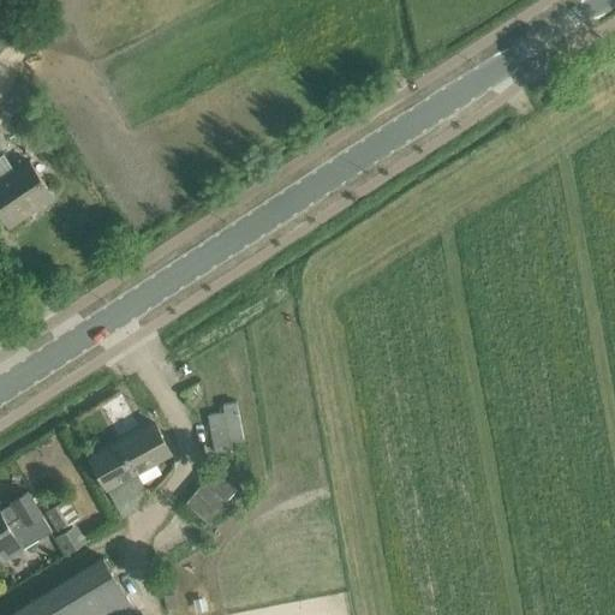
[(0,213),(10,226),(24,216),(22,213),(51,193),(28,160),(0,179),(0,213)]
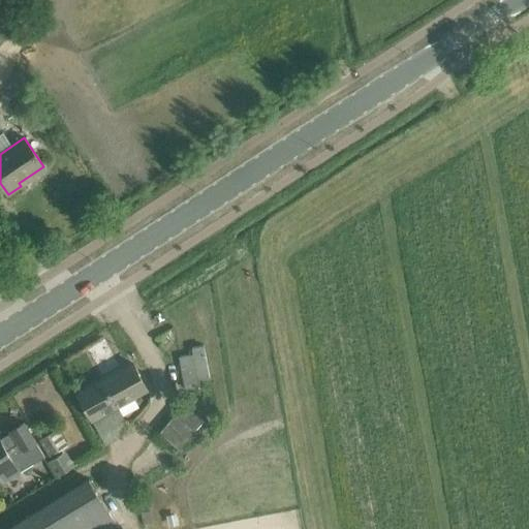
[(208,344),(192,346),(193,354),(182,355),(185,385),(212,382),(208,344)]
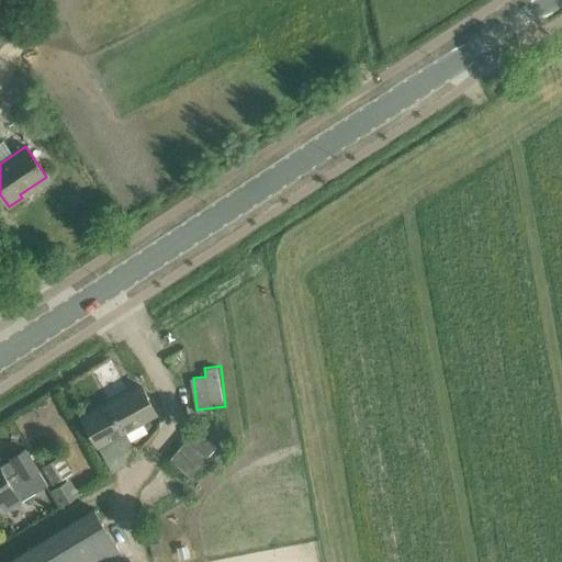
[(141,386),(82,418),(97,445),(156,413),(141,386)]
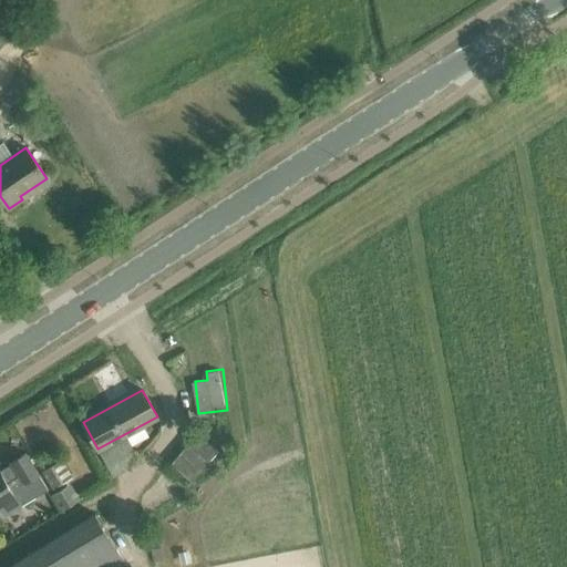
[(194,481),(223,451),(203,432),(174,462),(194,481)]
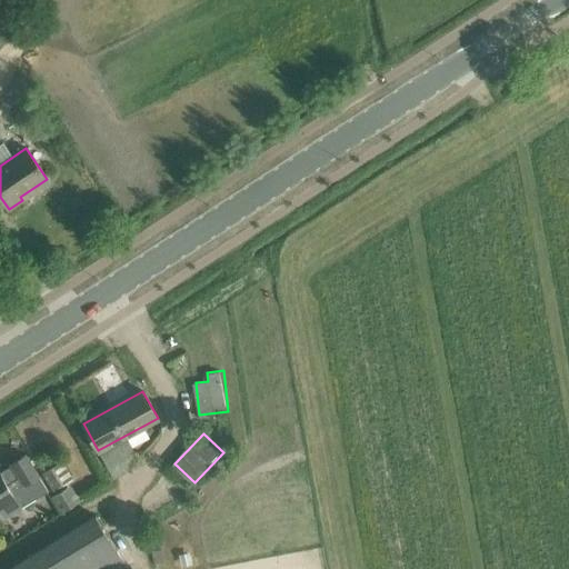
[(0,510),(5,518),(47,492),(37,477),(38,476),(26,455),(11,463),(12,465),(0,471),(0,510)]
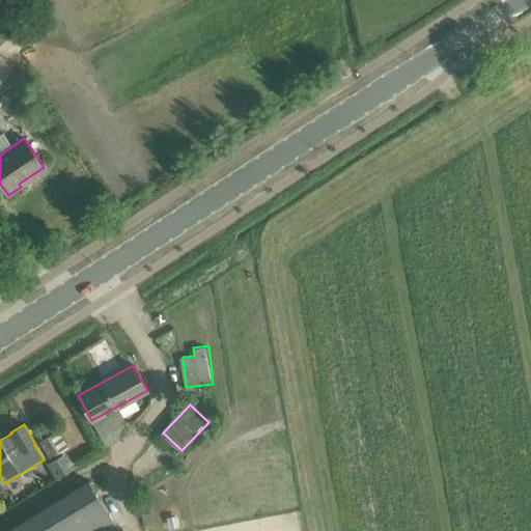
[(57,430),(39,441),(50,458),(67,447),(57,430)]
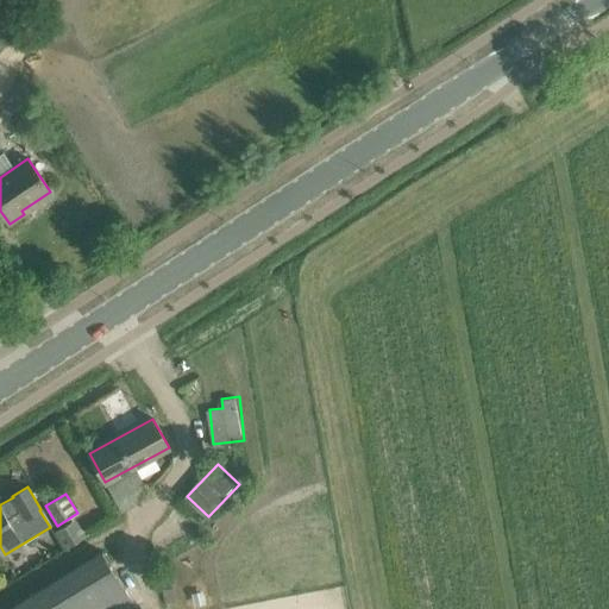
[(76,519),(57,531),(68,548),(87,537),(76,519)]
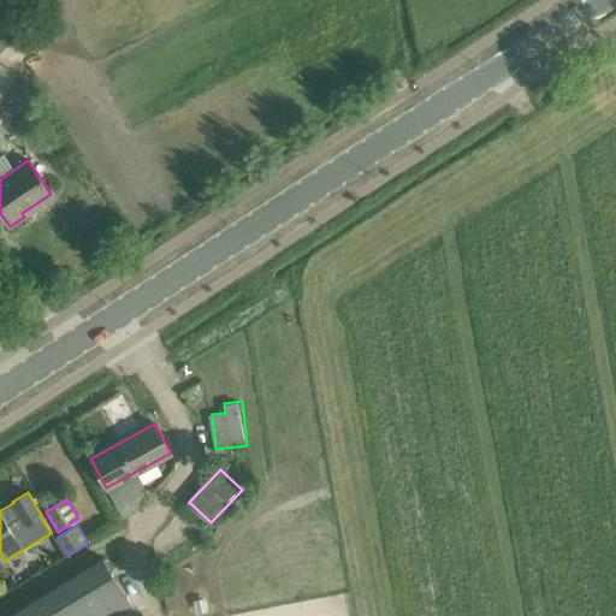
[(137,615),(104,558),(7,615),(137,615)]
